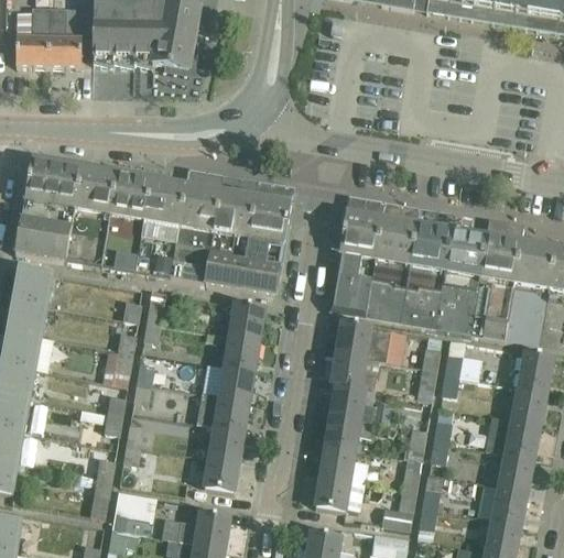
[(186,7),(187,0),(94,0),(94,66),(114,70),(114,66),(133,69),(133,66),(153,69),(153,64),(188,69),(199,9),(186,7)]
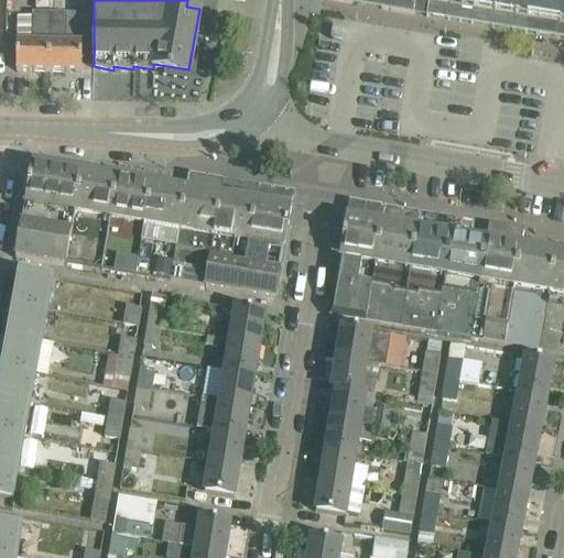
[(361,0),(412,9),(413,0),(361,0)]
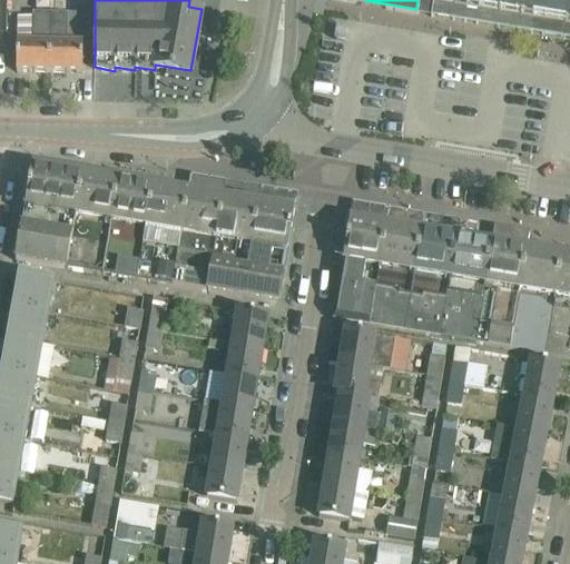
[(446,0),(562,20),(569,20),(569,0),(446,0)]
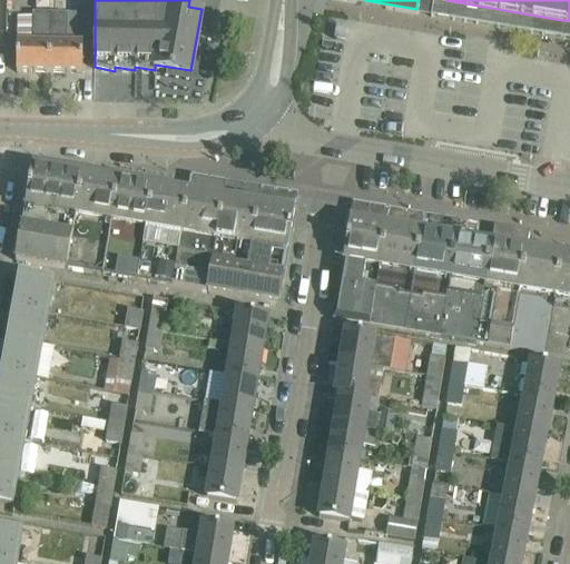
[(17,67),(49,67),(50,9),(32,9),(32,39),(17,39),(17,67)]
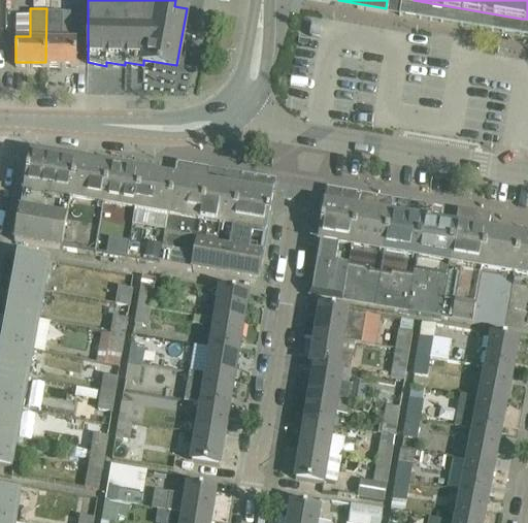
[(46,8),(45,62),(76,63),(77,9),(46,8)]
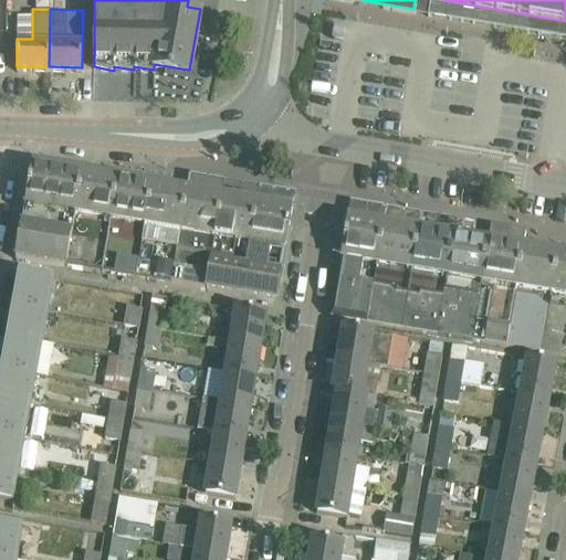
[(334,21),(332,33),(343,34),(344,23),(334,21)]
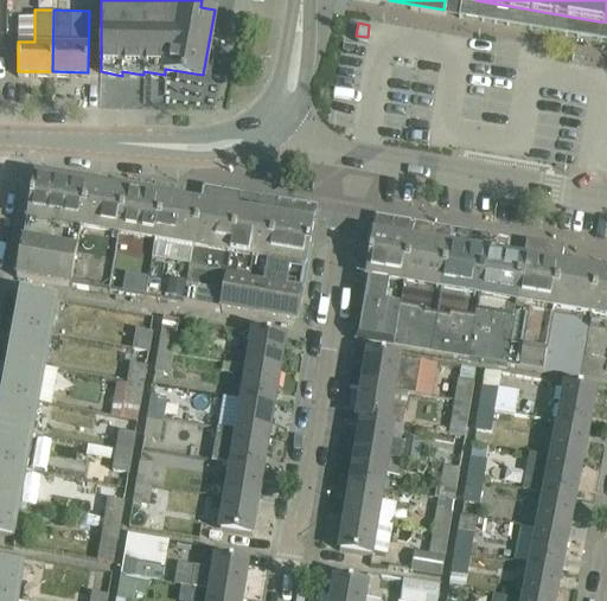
[(544,134),(541,154),(567,159),(570,138),(544,134)]
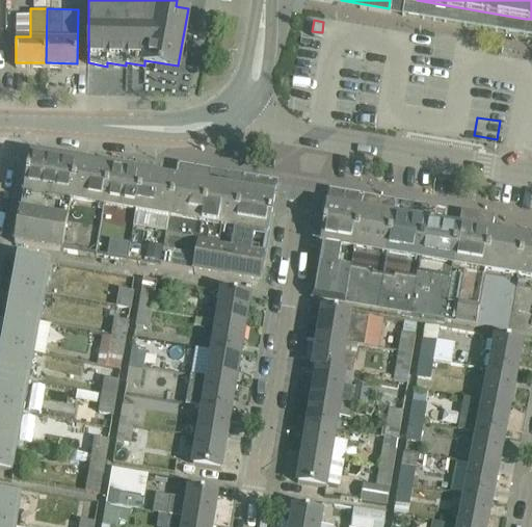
[(15,239),(61,246),(78,158),(30,150),(15,239)]
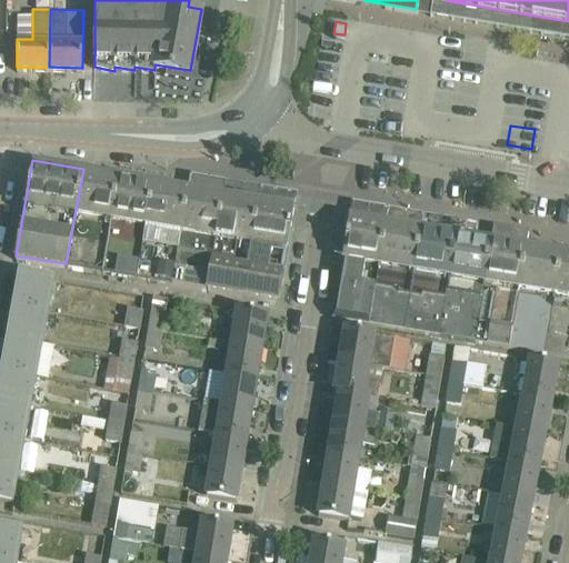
[(118,174),(83,169),(66,263),(100,269),(118,174)]
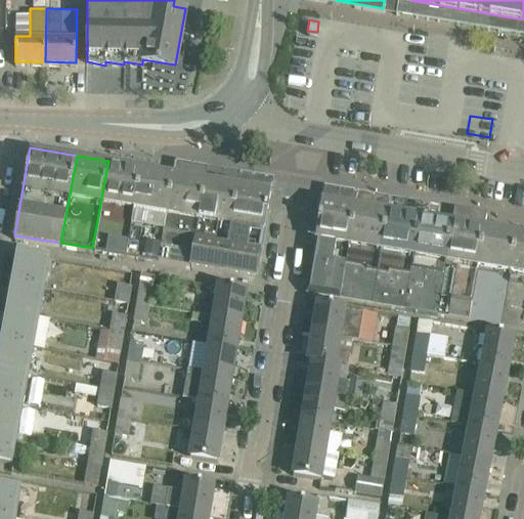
[(158,259),(190,264),(208,165),(175,159),(173,171),(158,259)]
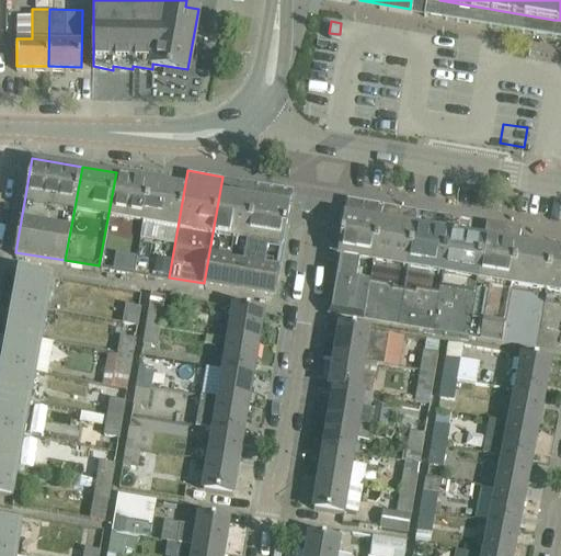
[(99,265),(135,272),(151,178),(116,172),(99,265)]
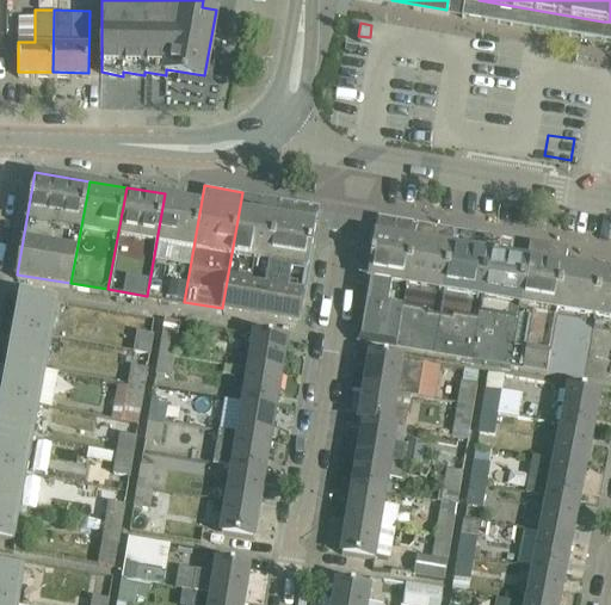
[(222,308),(260,315),(281,199),(242,192),(222,308)]
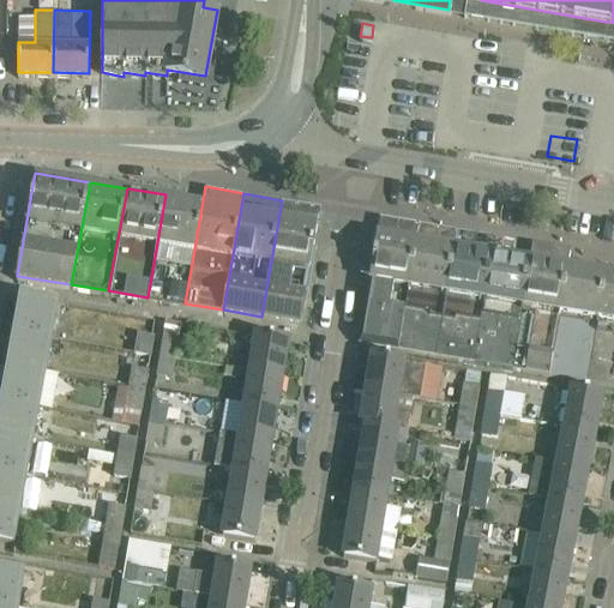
[(148,298),(185,304),(203,200),(166,194),(148,298)]
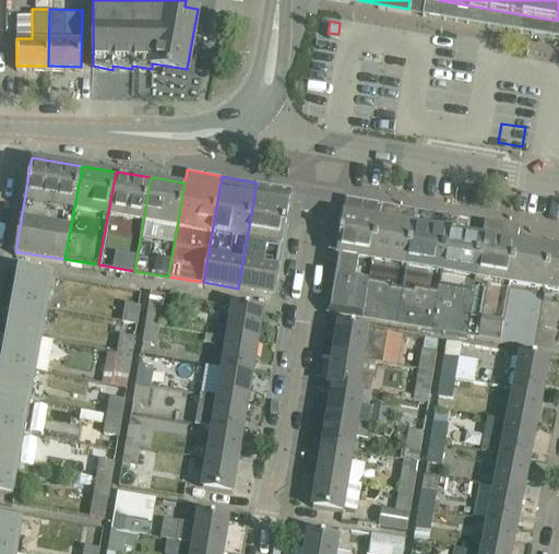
[(285,188),(257,183),(238,289),(273,294),(289,201),(288,201),(289,195),(285,188)]
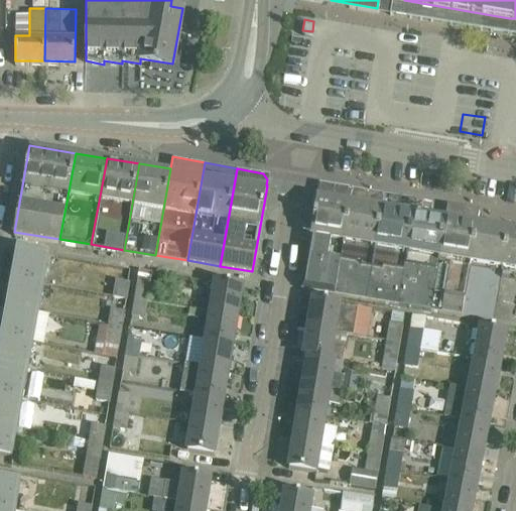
[(335,290),(352,189),(340,187),(338,184),(319,181),(301,285),(335,290)]
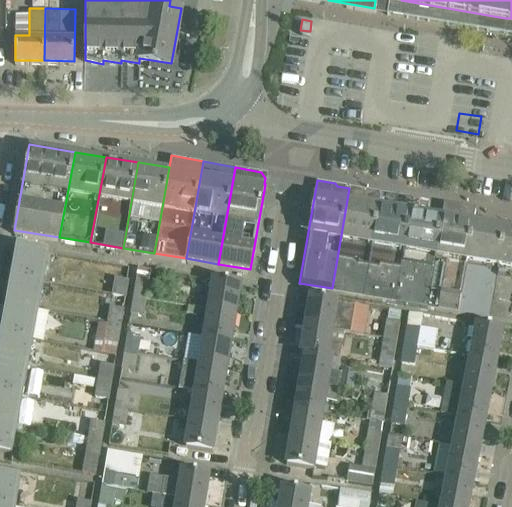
[(362,190),(349,188),(332,288),(363,293),(379,203),(381,191),(365,188),(362,190)]
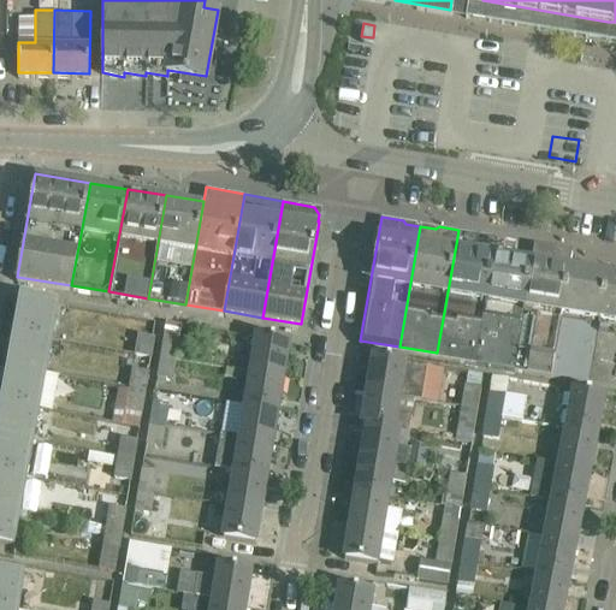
[(514,366),(551,372),(555,353),(561,315),(569,264),(572,249),(534,242),(532,258),(523,309),(514,366)]
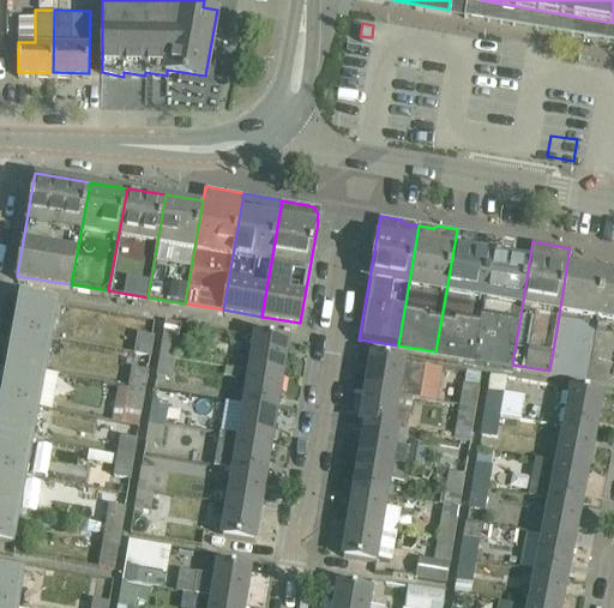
[(492,250),(455,244),(435,351),(474,359),(477,338),(483,301),(492,250)]
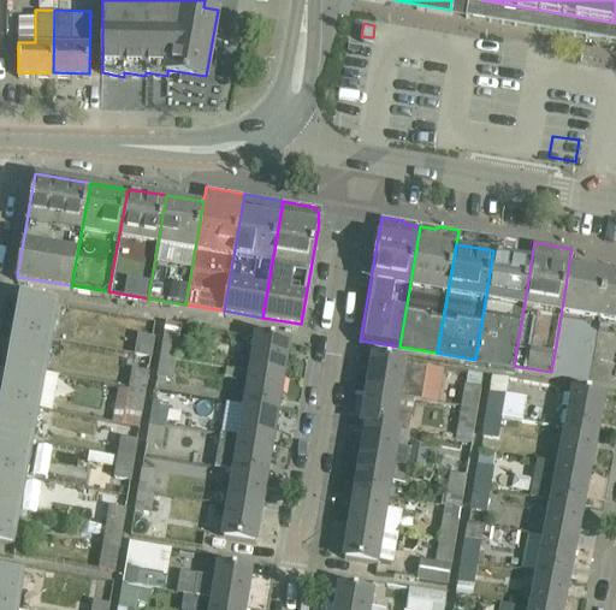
[(532,258),(493,250),(485,302),(479,339),(475,360),(514,366),(523,309),(532,258)]
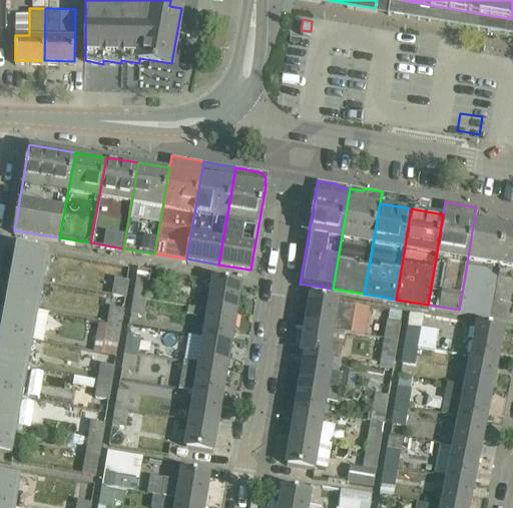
[(459,310),(491,316),(506,224),(474,219),(467,263),(462,294),(459,310)]
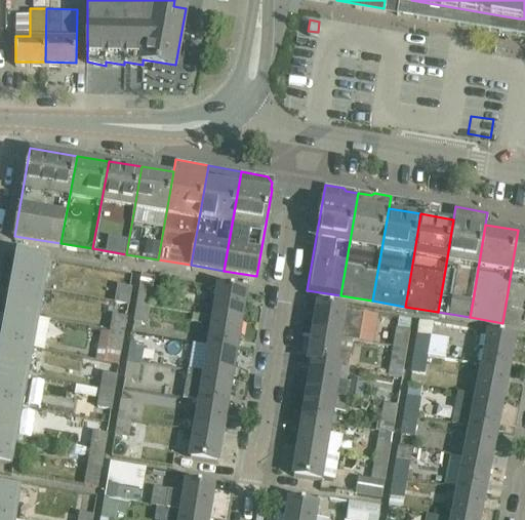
[(524,231),(518,230),(502,323),(524,326),(524,231)]
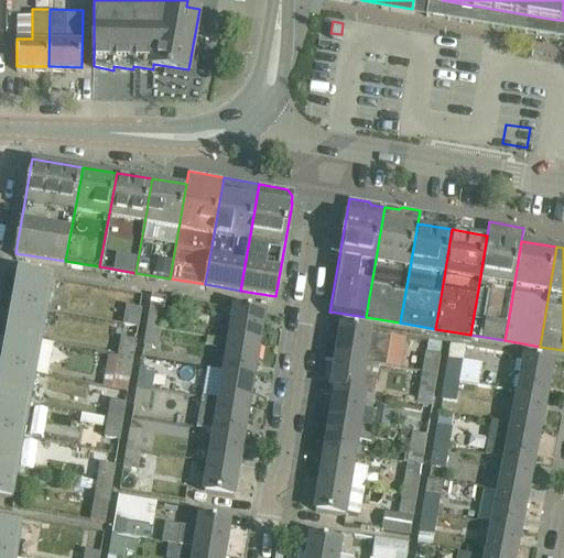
[(14,299),(47,306),(54,274),(20,267),(14,299)]
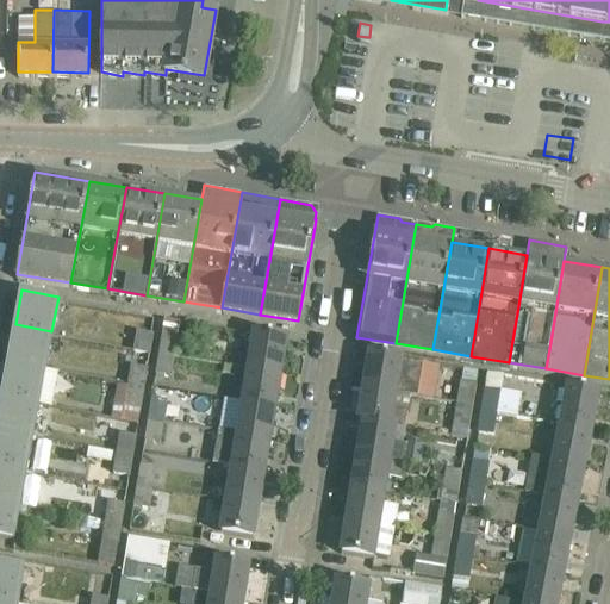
[(159,348),(175,350),(180,317),(165,315),(159,348)]
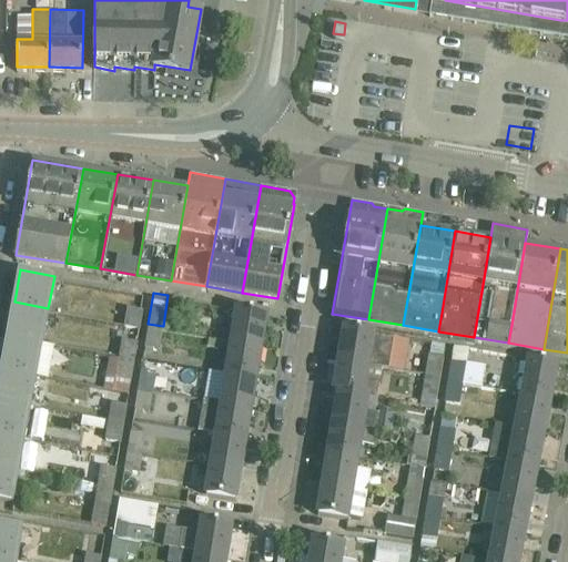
[(8,334),(42,339),(48,308),(14,302),(8,334)]
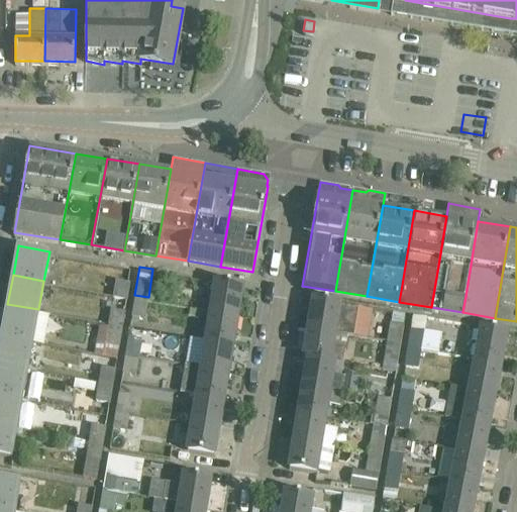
[(116,277),(113,293),(127,296),(130,280),(116,277)]
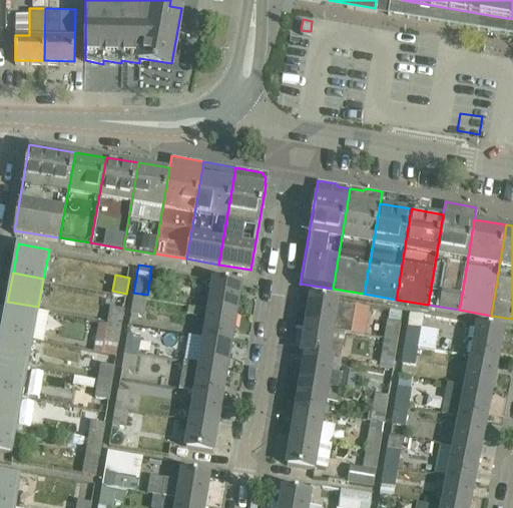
[(209,305),(236,310),(241,282),(213,278),(209,305)]
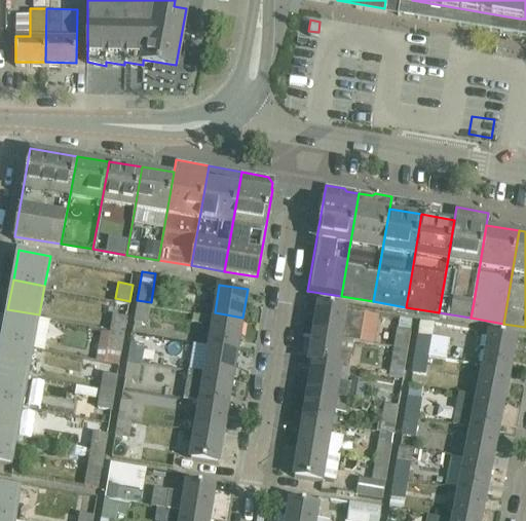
[(129,301),(115,298),(106,297),(101,328),(124,332),(129,301)]
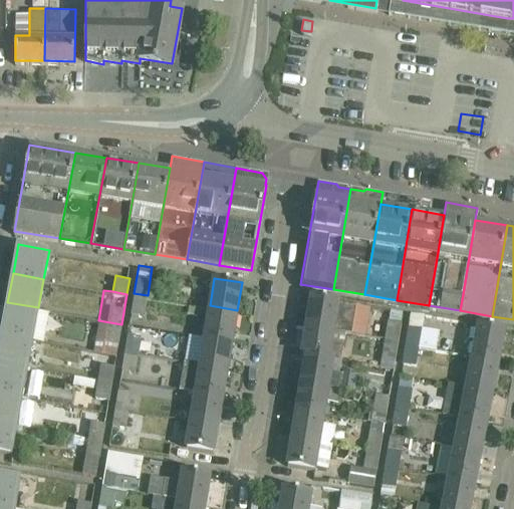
[(145,314),(148,295),(134,293),(131,311),(145,314)]
